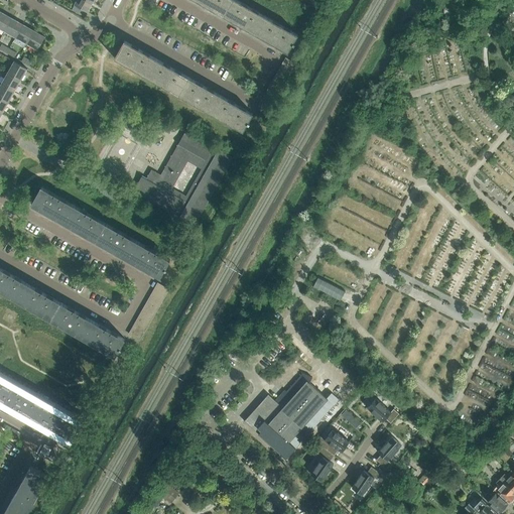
[(92,3),(86,0),(76,0),(73,7),(86,14),(92,3)]
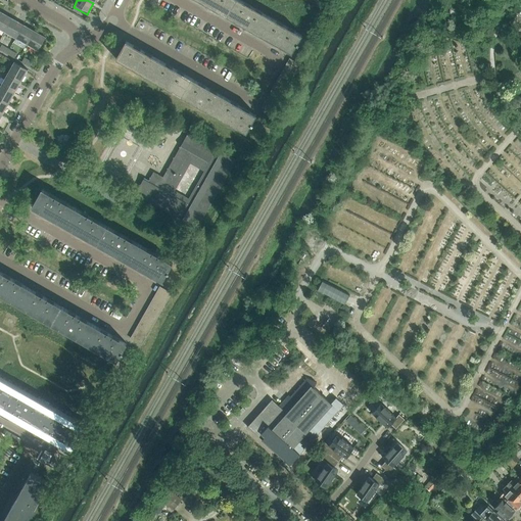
[(234,0),(192,0),(225,18),(235,0),(234,0)]
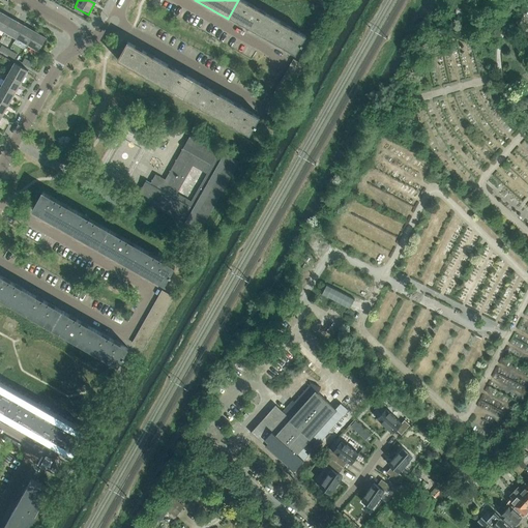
[(228,19),(261,37),(271,19),(238,0),(228,19)]
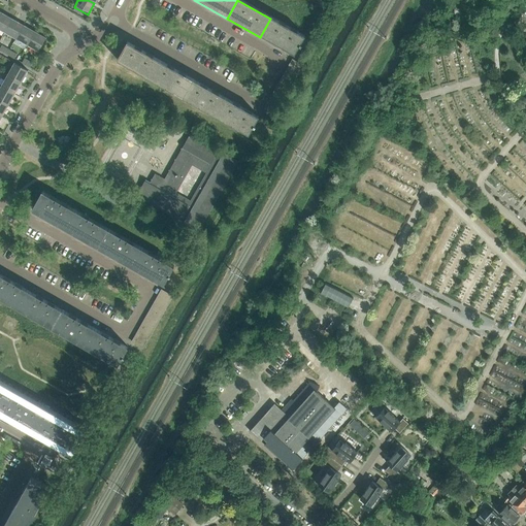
[(0,33),(2,34),(10,21),(0,15),(0,33)]
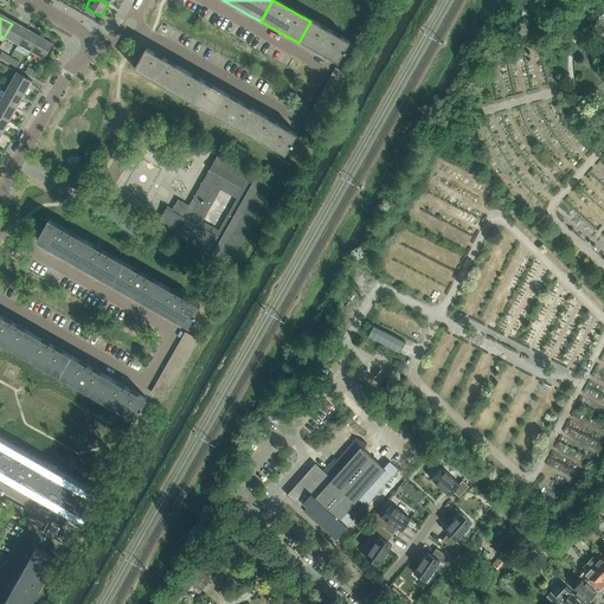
[(310,21),(299,43),(336,64),(341,55),(344,56),(345,53),(342,52),(348,44),(310,21)]
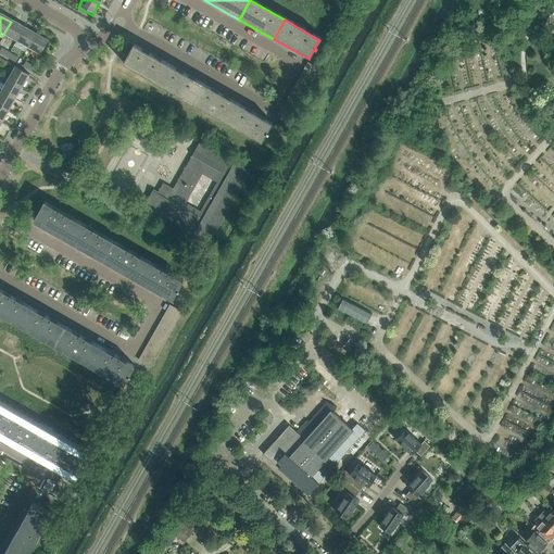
[(2,36),(14,42),(23,28),(11,22),(2,36)]
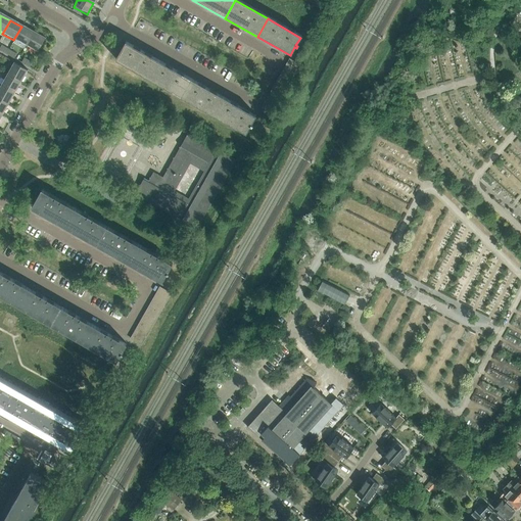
[(21,27),(13,40),(25,47),(33,33),(21,27)]
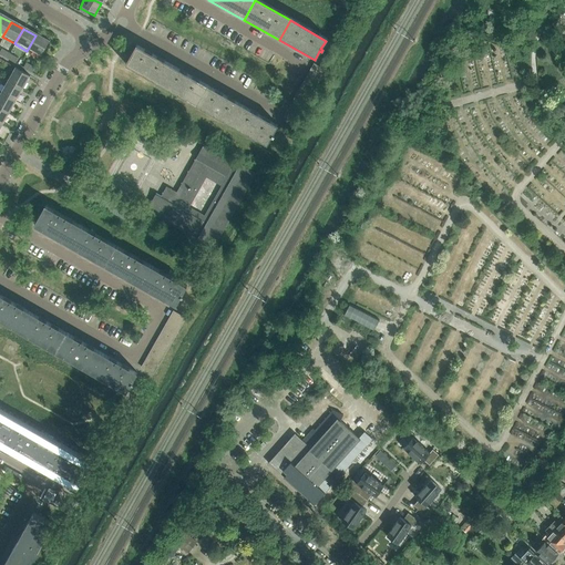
[(36,36),(27,51),(39,58),(48,43),(36,36)]
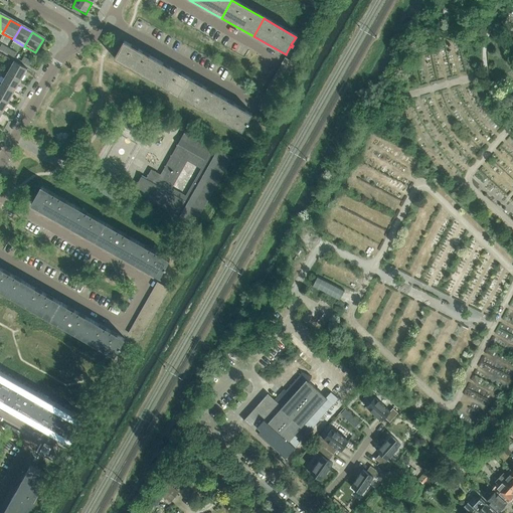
[(144,78),(154,60),(122,42),(112,60),(144,78)]
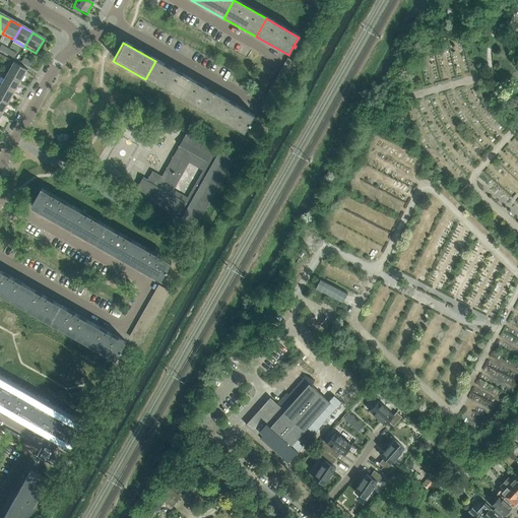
[(15,55),(7,51),(5,55),(12,59),(15,55)]
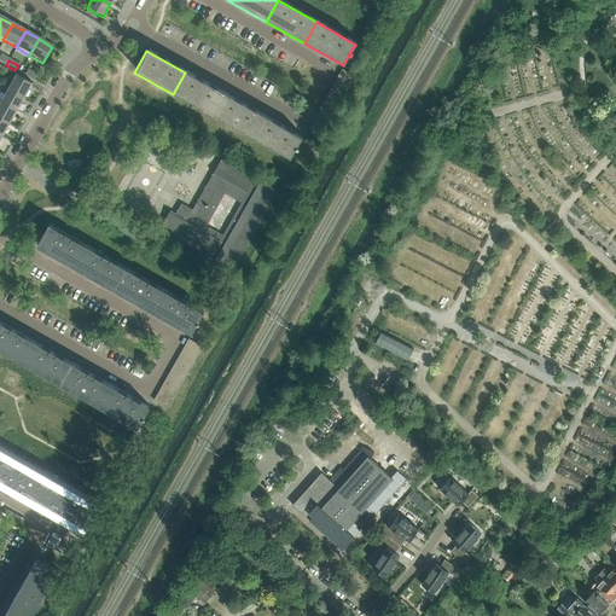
[(27,70),(24,75),(33,81),(35,75),(27,70)]
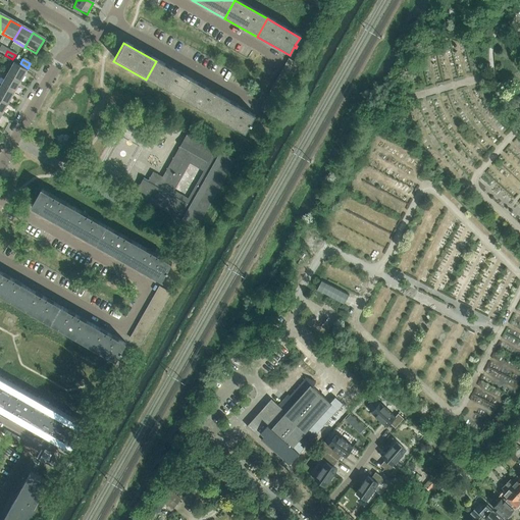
[(178,98),(189,80),(156,61),(146,80),(178,98)]
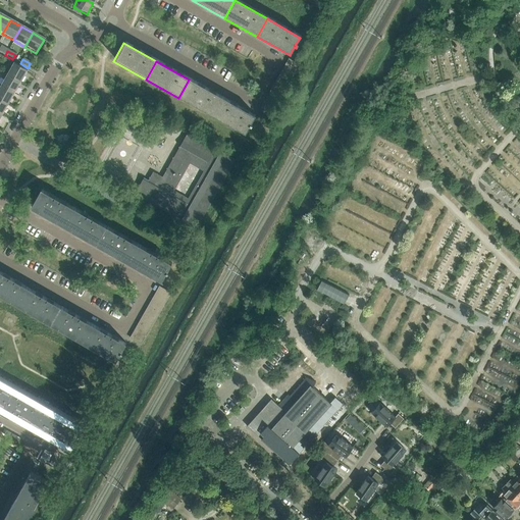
[(288,61),(283,67),(294,73),(298,67),(288,61)]
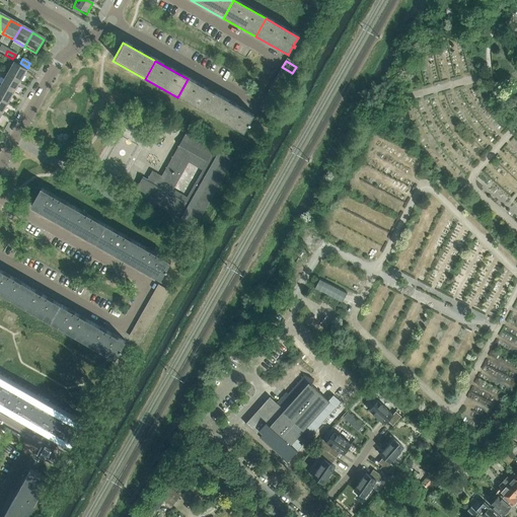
[(6,75),(19,83),(25,72),(12,64),(6,75)]
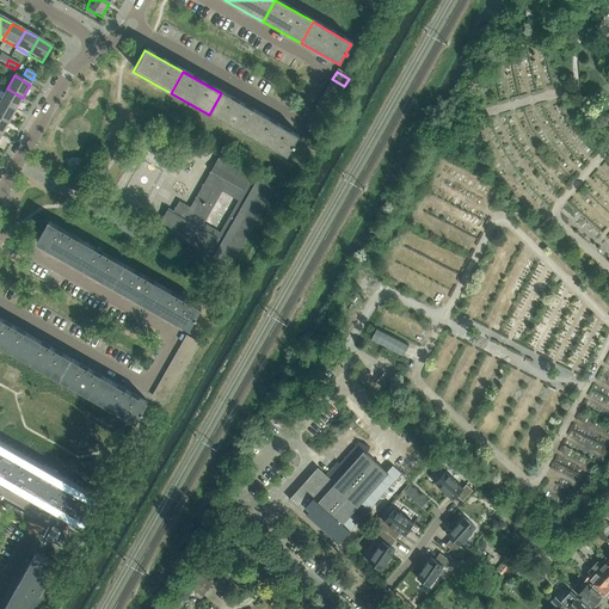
[(344,86),(332,79),(328,86),(340,93),(344,86)]
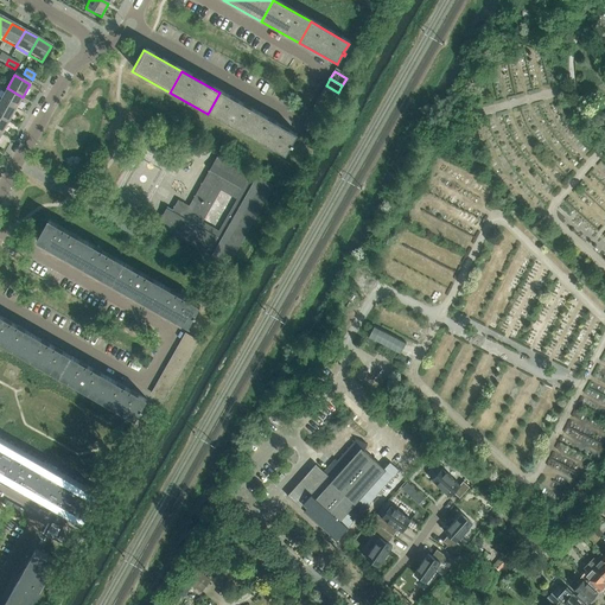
[(323,91),(335,99),(338,93),(326,86),(323,91)]
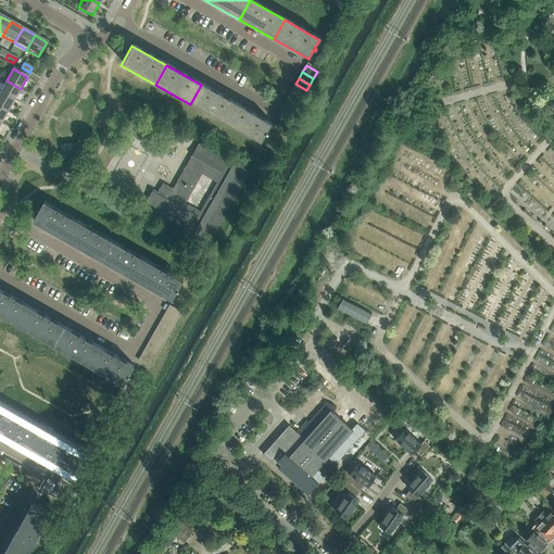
[(7,80),(0,90),(0,93),(14,101),(21,89),(7,80)]
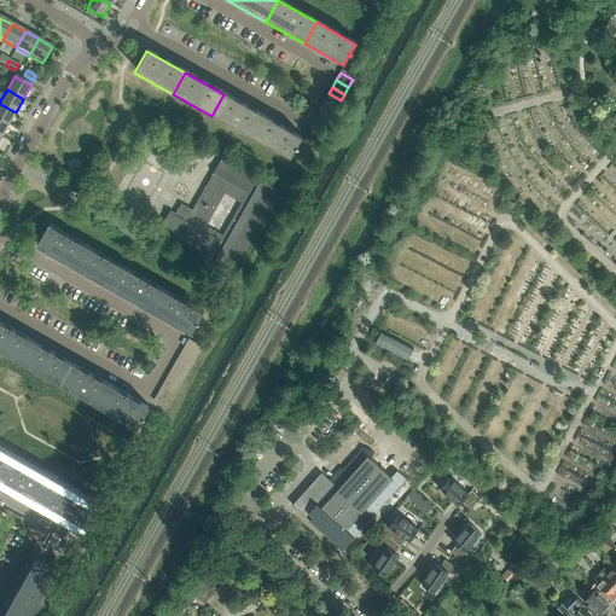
[(341,100),(329,93),(325,99),(337,106),(341,100)]
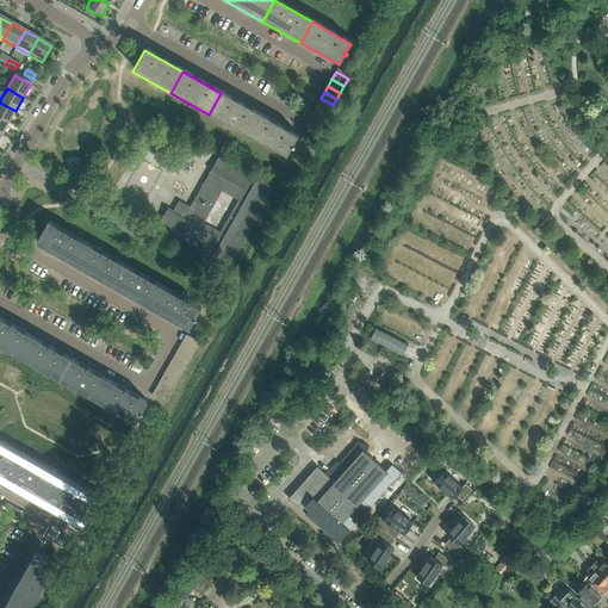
[(247,136),(259,115),(221,93),(209,115),(247,136)]
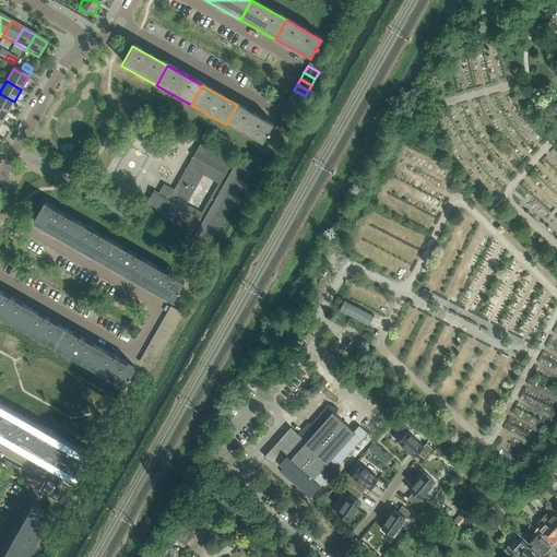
[(289,96),(301,103),(305,96),(294,90),(289,96)]
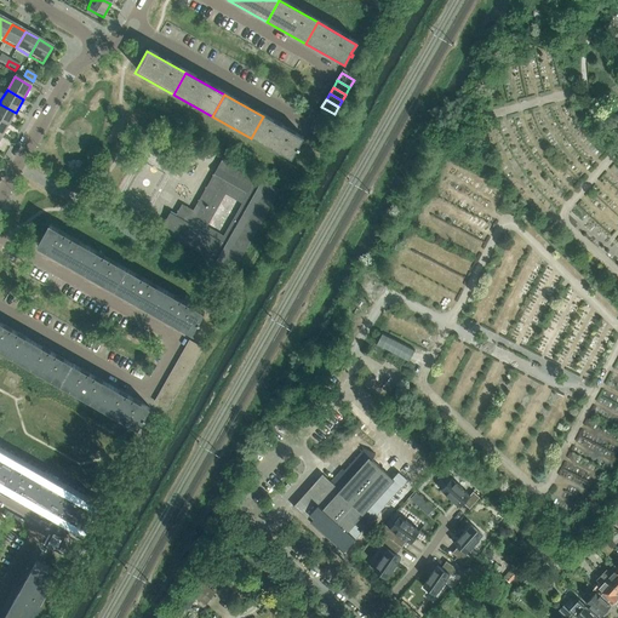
[(0,120),(9,125),(16,113),(0,104),(0,120)]
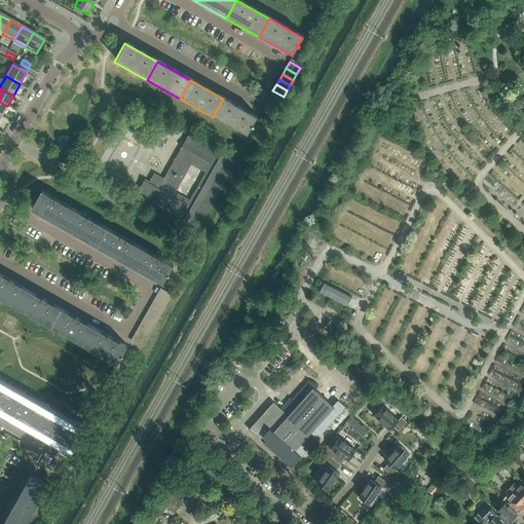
[(284,97),(272,90),(269,96),(281,102),(284,97)]
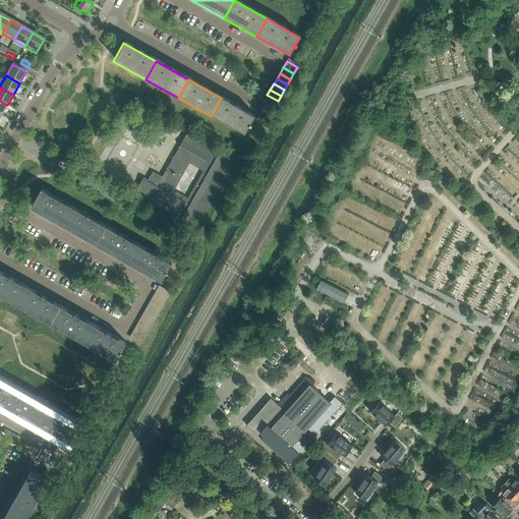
[(278,101),(267,95),(264,101),(275,107),(278,101)]
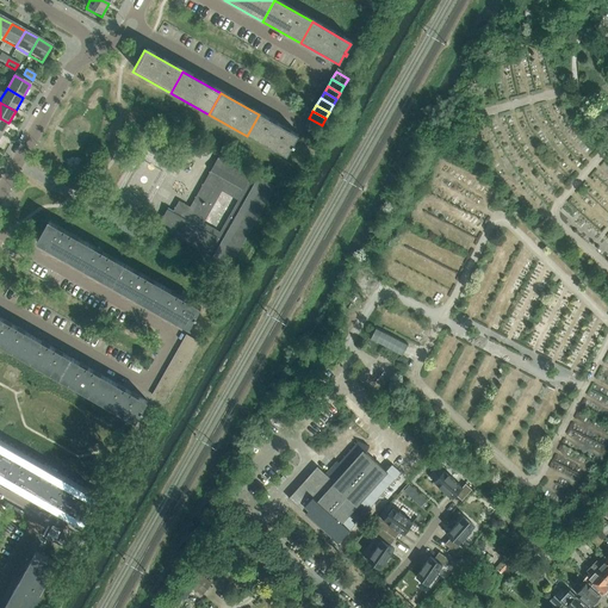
[(247,136),(285,157),(291,149),(292,149),(293,148),(292,147),(297,137),(259,115),(247,136)]
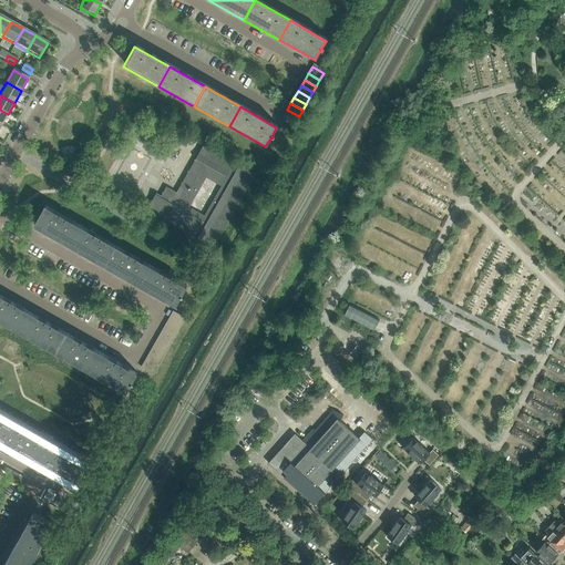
[(287,110),(284,115),(296,122),(299,116),(287,110)]
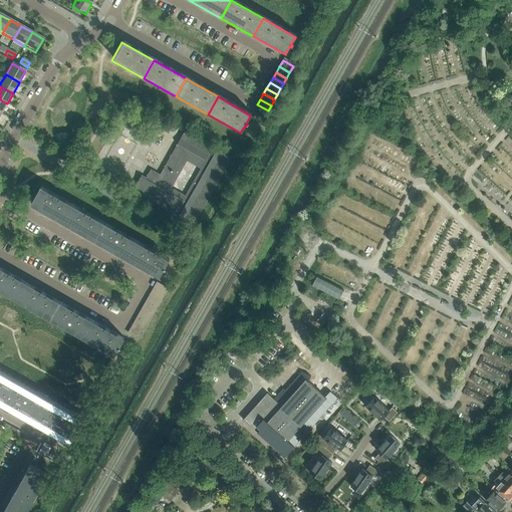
[(268,110),(257,104),(254,110),(264,116),(268,110)]
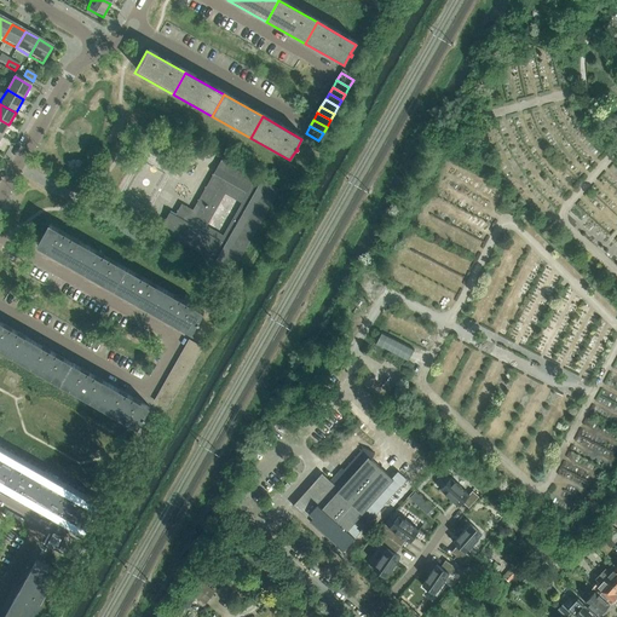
[(174,217),(168,214),(159,232),(231,274),(277,191),(221,160),(212,177),(213,178),(192,214),(180,207),(174,217)]
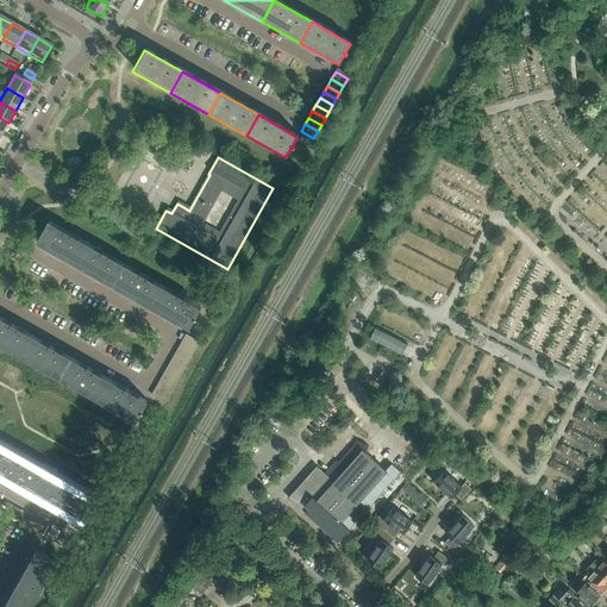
[(85,244),(47,223),(35,244),(73,266),(85,244)]
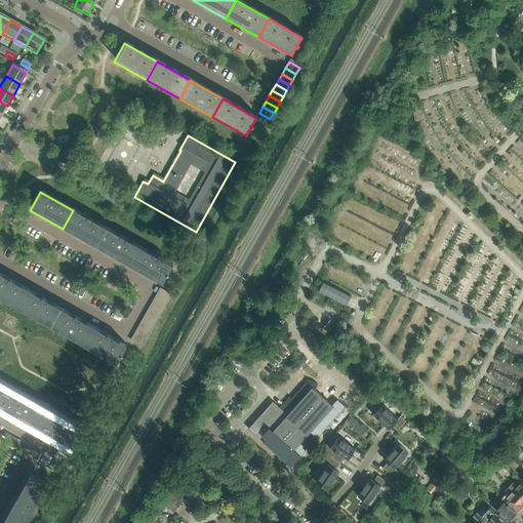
[(99,198),(101,199),(110,204),(113,197),(104,192),(103,193),(99,198)]
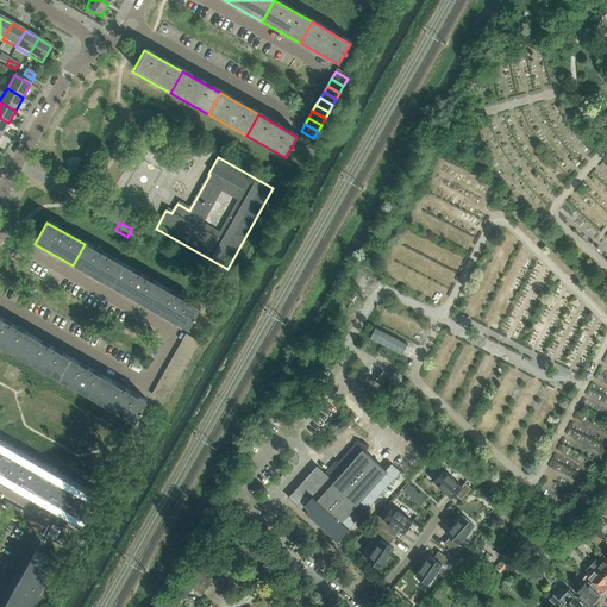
[(131,229),(127,237),(138,243),(142,235),(131,229)]
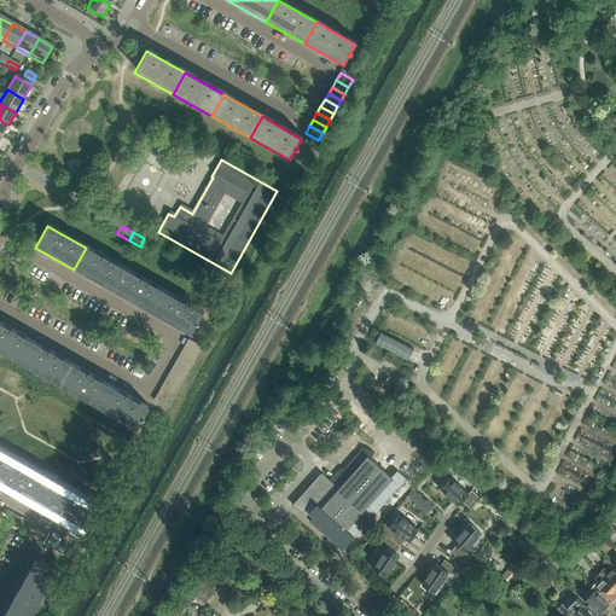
[(112,291),(125,271),(86,248),(74,269),(112,291)]
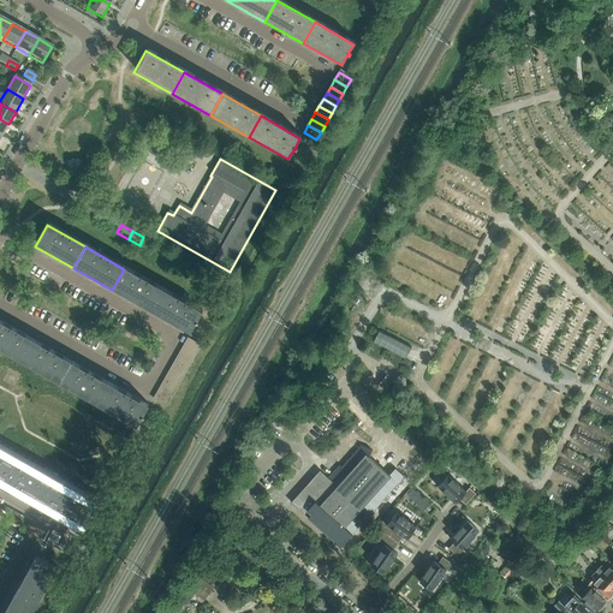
[(124,269),(112,290),(150,311),(162,291),(124,269)]
